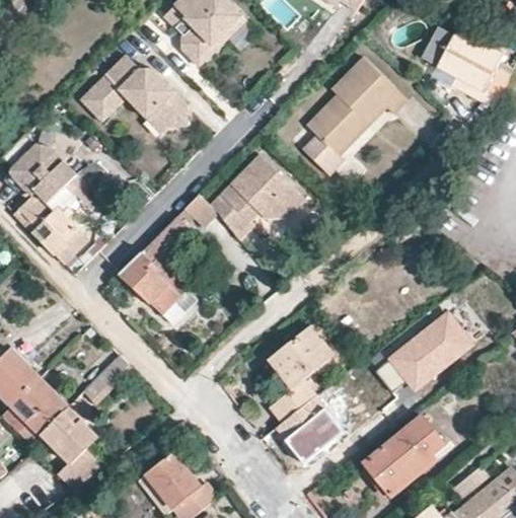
[(180,51),(194,64),(227,31),(231,37),(245,22),(223,0),(180,0),(162,18),(174,30),(178,27),(186,34),(181,39),(180,40),(180,51)]
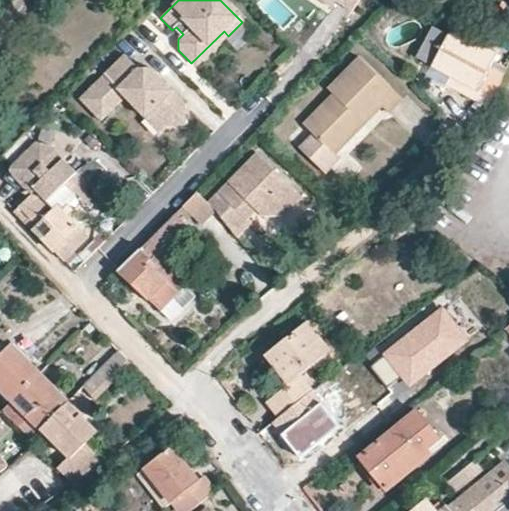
[(312,0),(329,11),(333,4),(335,0),(312,0)]
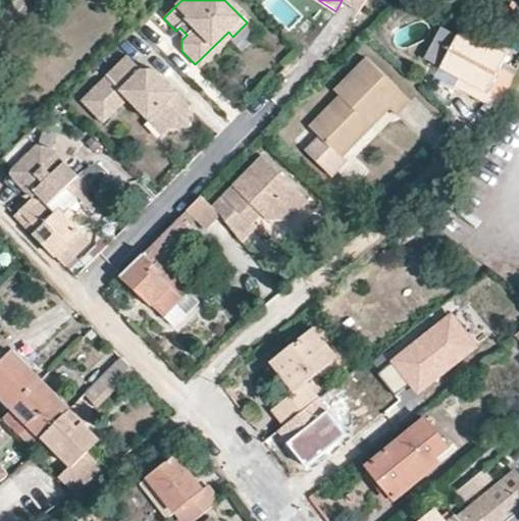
[(342,0),(340,4),(357,15),(367,0),(342,0)]
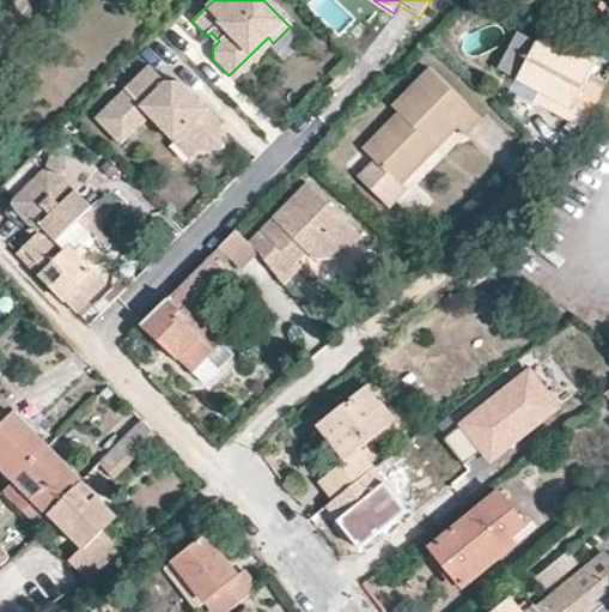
[(591,67),(540,38),(537,43),(515,31),(494,68),(536,92),(566,109),(561,117),(580,128),(600,91),(584,83),(589,74),(591,67)]
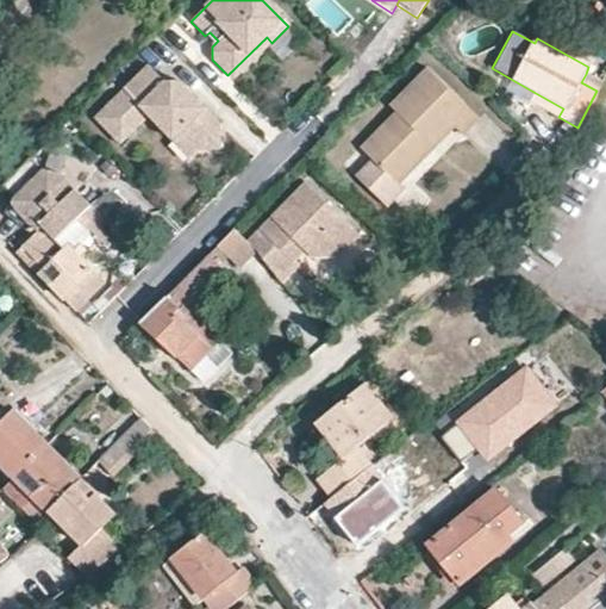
[(205,36),(213,45),(218,41),(210,32),(205,36)]
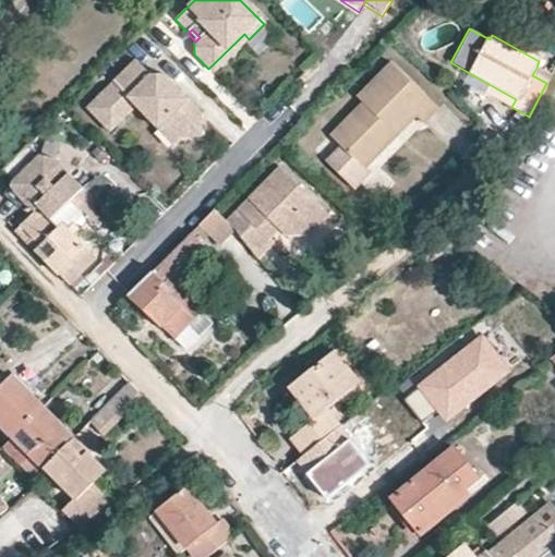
[(214,74),(249,39),(244,34),(208,69),(214,74)]
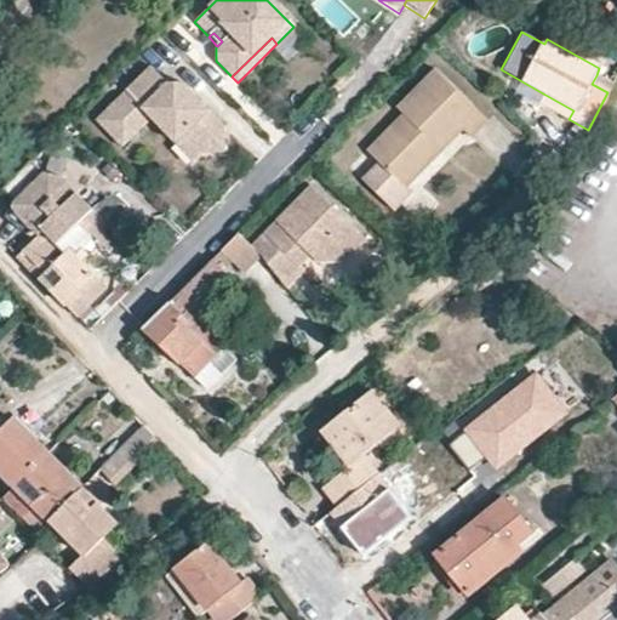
[(148,67),(93,120),(115,142),(129,129),(133,135),(150,119),(175,143),(183,135),(200,153),(223,154),(223,126),(193,95),(183,103),(165,84),(148,67)]
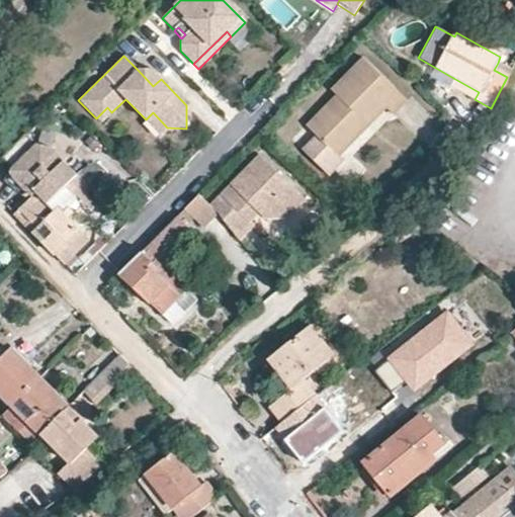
[(406,101),(364,59),(332,90),(337,94),(307,124),(316,135),(304,146),(330,173),(342,161),(337,156),(368,127),(362,121),(382,102),(388,108),(394,113),(406,101)]
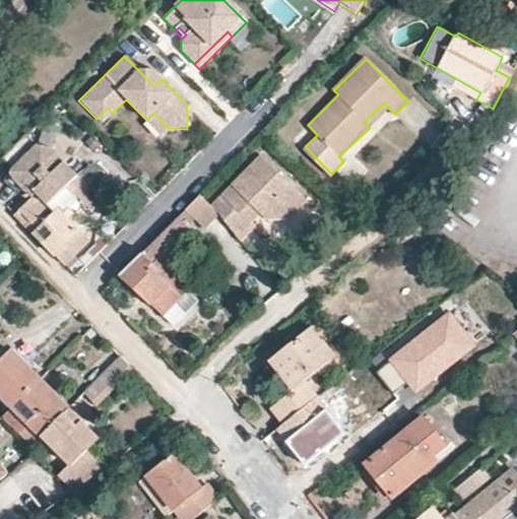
[(513,70),(501,64),(500,63),(496,70),(509,77),(513,70)]
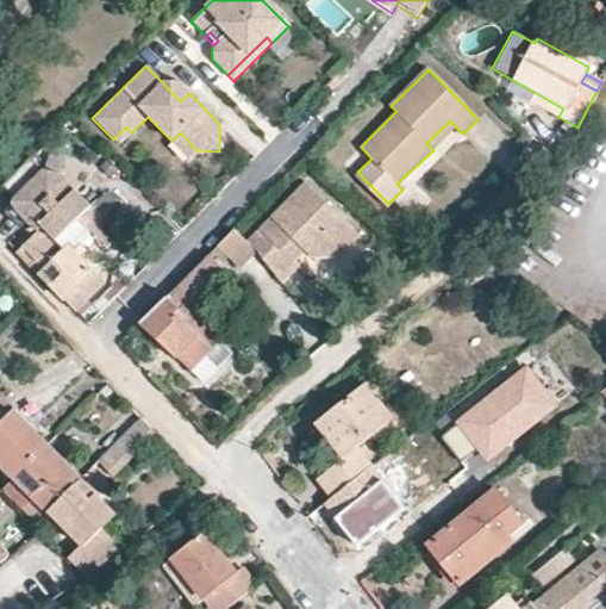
[(180,101),(189,93),(179,84),(162,82),(180,101)]
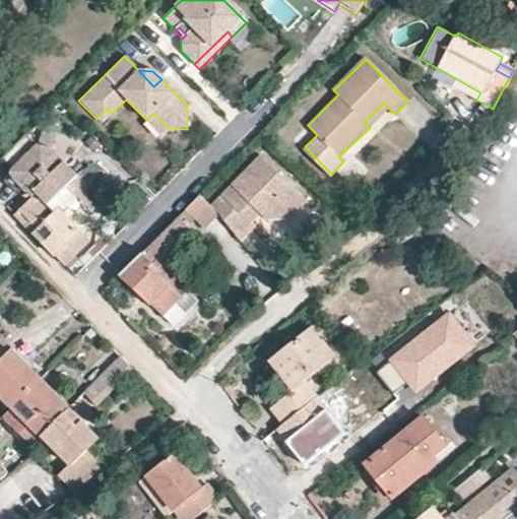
[(480,92),(455,78),(451,85),(476,100),(480,92)]
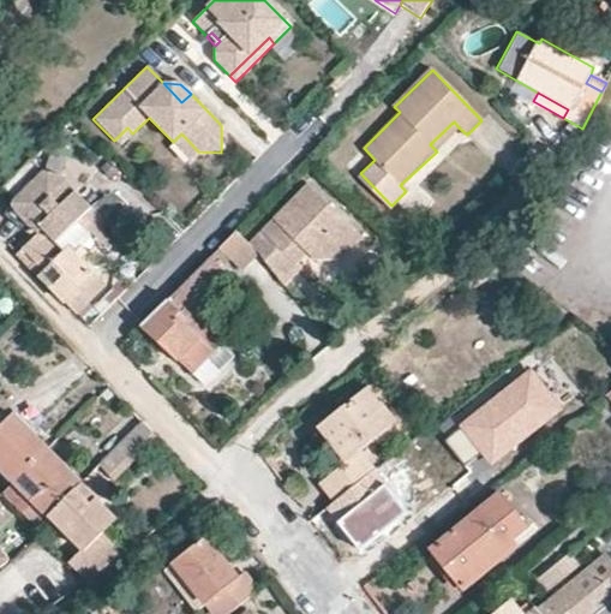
[(460,129),(454,121),(430,144),(437,151),(460,129)]
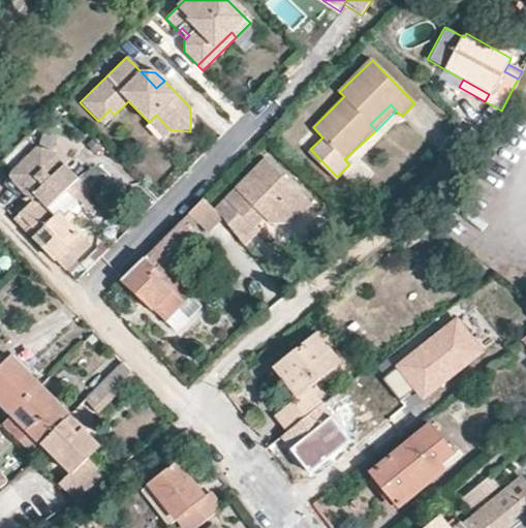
[(98,121),(102,126),(114,115),(110,110),(98,121)]
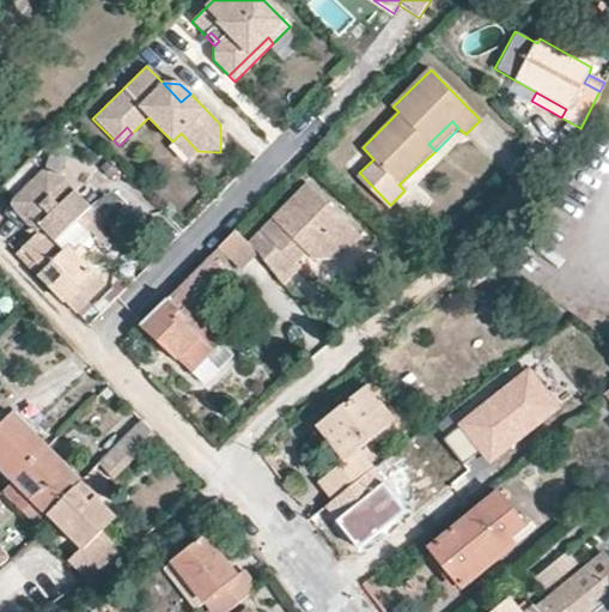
[(181,133),(172,141),(189,159),(198,151),(181,133)]
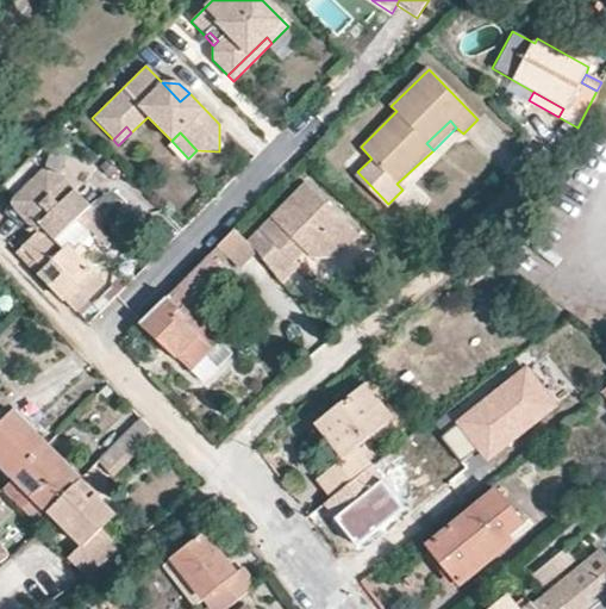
[(94,241),(74,221),(87,209),(72,193),(67,194),(58,178),(41,171),(27,157),(0,184),(11,196),(10,199),(11,203),(23,216),(17,222),(31,236),(14,252),(45,284),(61,298),(91,269),(77,256),(94,241)]
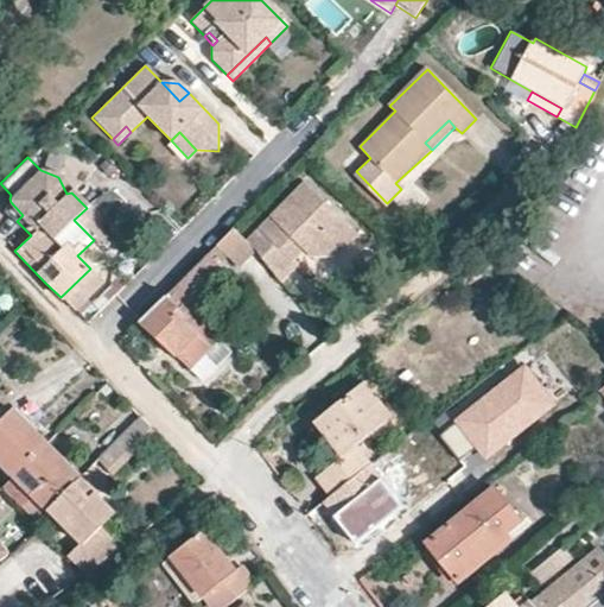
[(89,206),(58,177),(67,194),(71,193),(87,208),(89,206)]
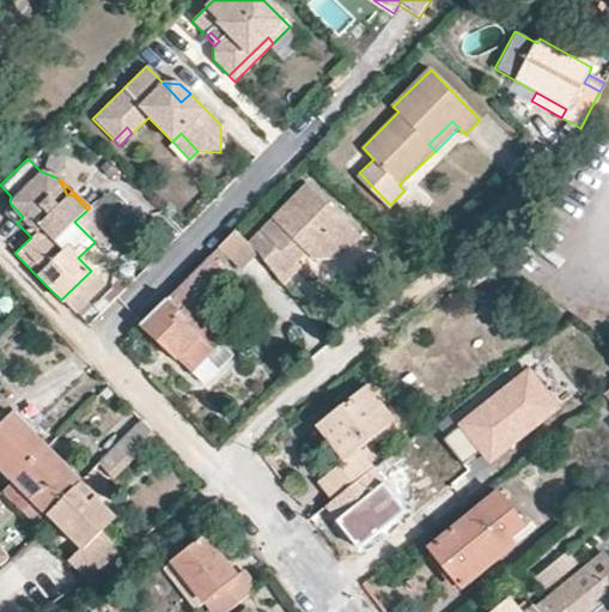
[(308,185),(249,242),(256,249),(282,284),(299,267),(282,250),(294,240),(314,260),(339,260),(360,237),(308,185)]
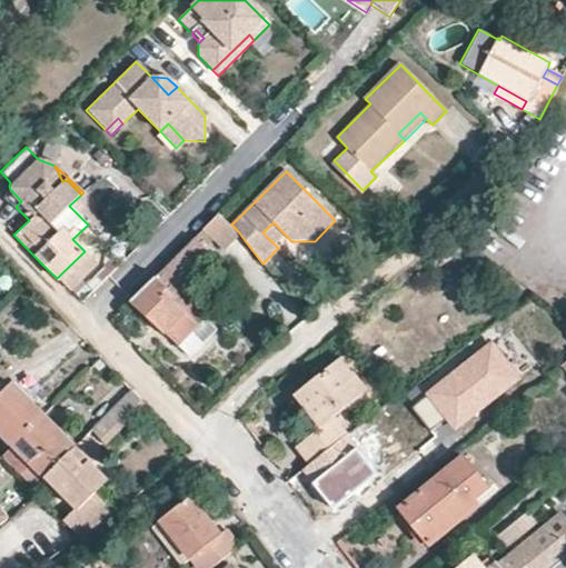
[(216,213),(200,229),(212,240),(220,249),(237,232),(216,213)]
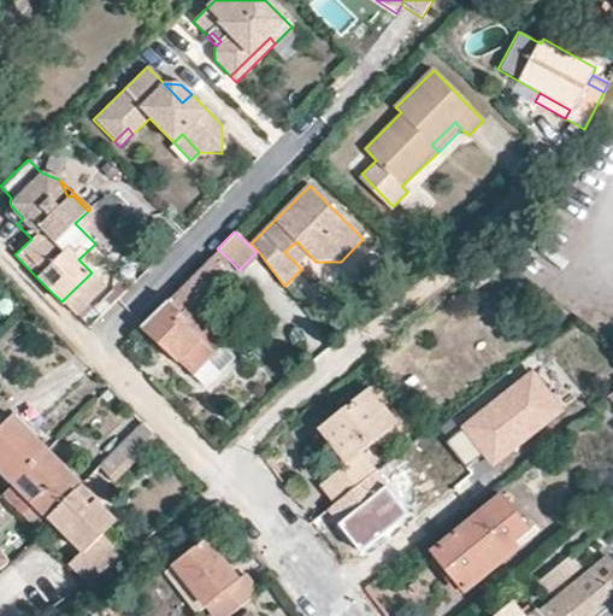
[(230,260),(217,248),(207,258),(212,263),(217,258),(222,263),(217,268),(219,270),(230,260)]
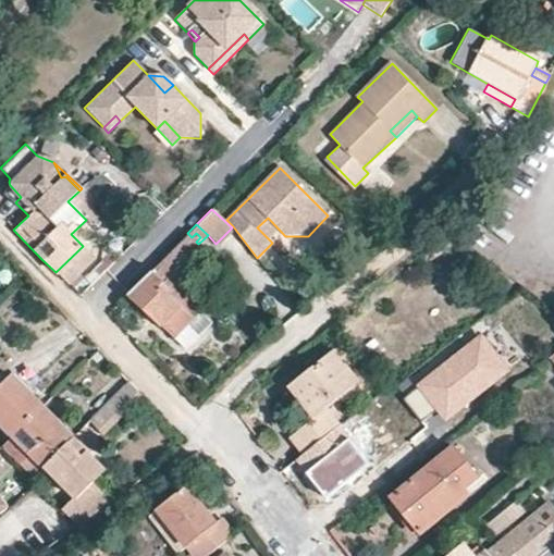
[(195,286),(175,267),(198,244),(196,242),(200,237),(196,233),(192,237),(187,233),(162,257),(128,292),(126,294),(146,309),(183,347),(208,323),(183,297),(195,286)]
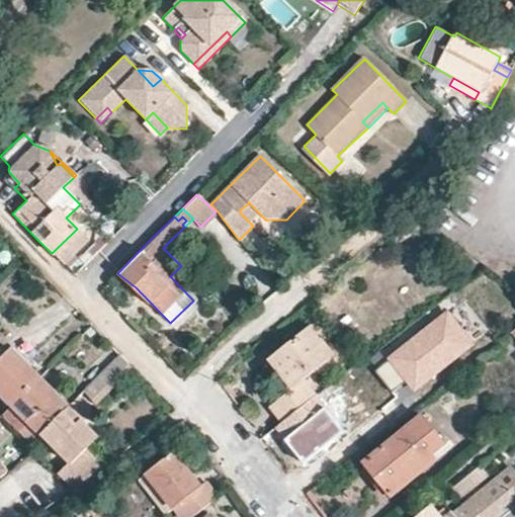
[(52,253),(61,263),(86,238),(77,229),(52,253)]
